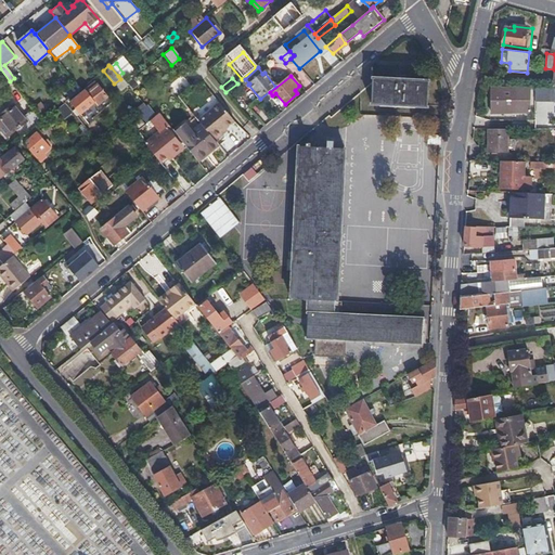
[(426,107),(428,81),(371,78),(369,103),(426,107)]
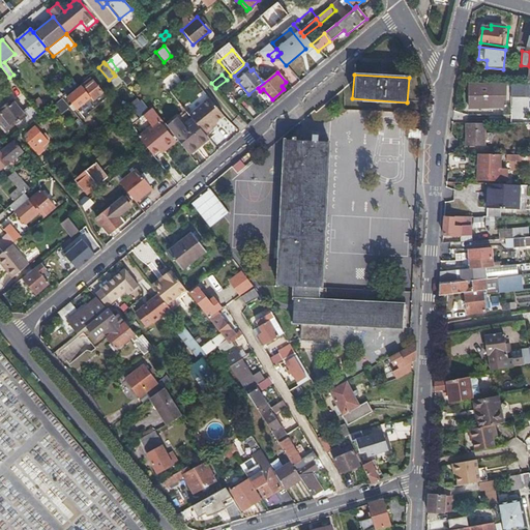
[(169,93),(170,93),(181,83),(175,76),(163,86),(169,93)]
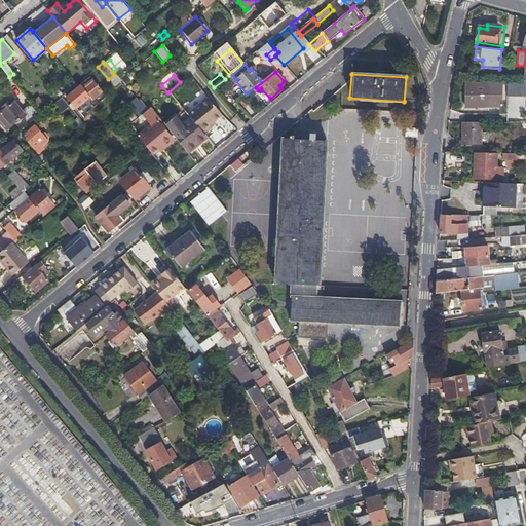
[(66,92),(76,84),(70,77),(61,85),(66,92)]
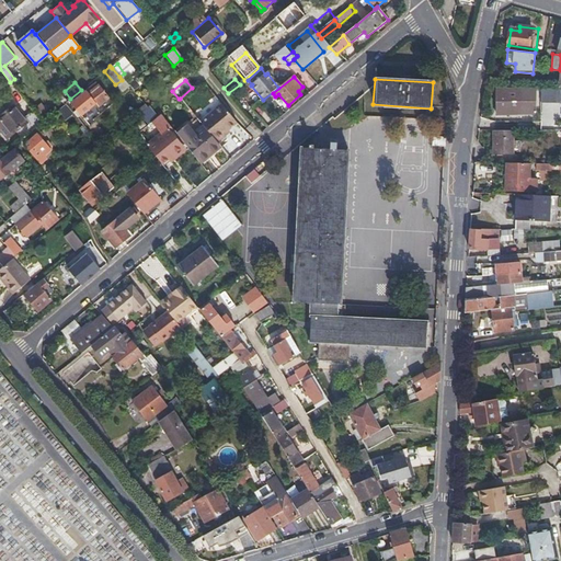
[(107,98),(98,86),(88,93),(87,91),(71,103),(78,112),(93,100),(98,105),(107,98)]
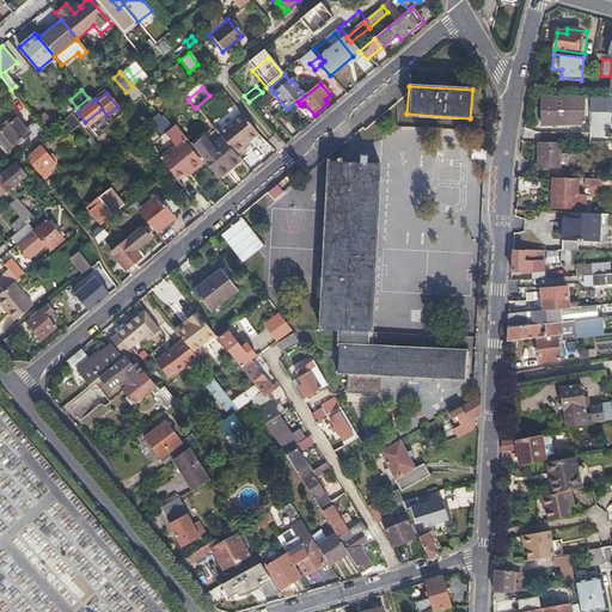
[(589,97),(589,111),(607,111),(607,97),(589,97)]
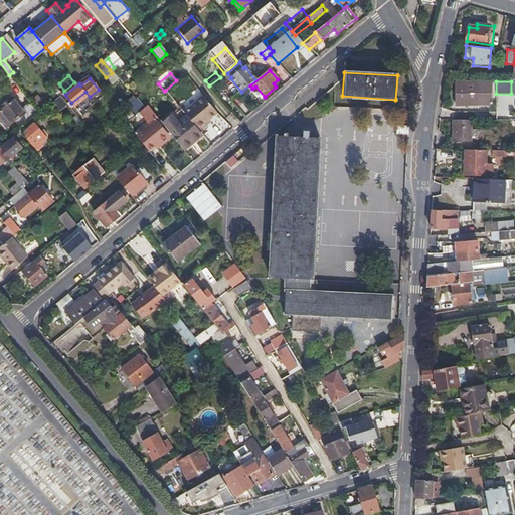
[(455,105),(490,105),(490,83),(455,82),(455,105)]
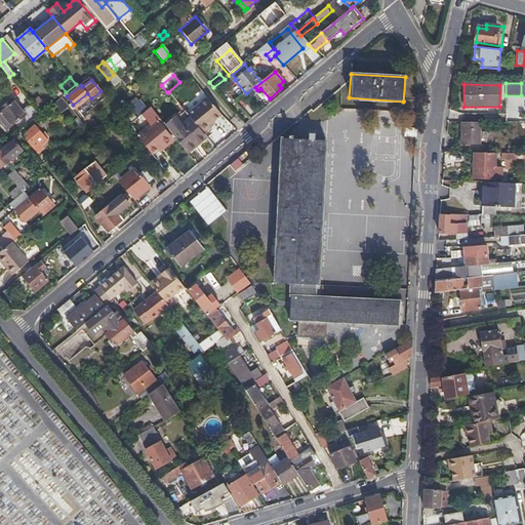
[(37,97),(31,104),(38,113),(45,108),(37,97)]
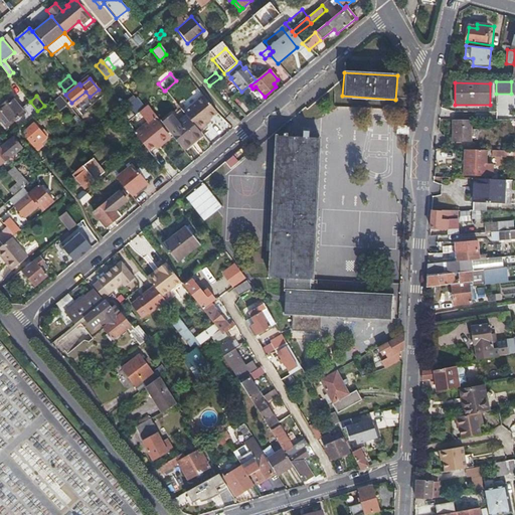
[(59,96),(51,103),(58,111),(66,104),(59,96)]
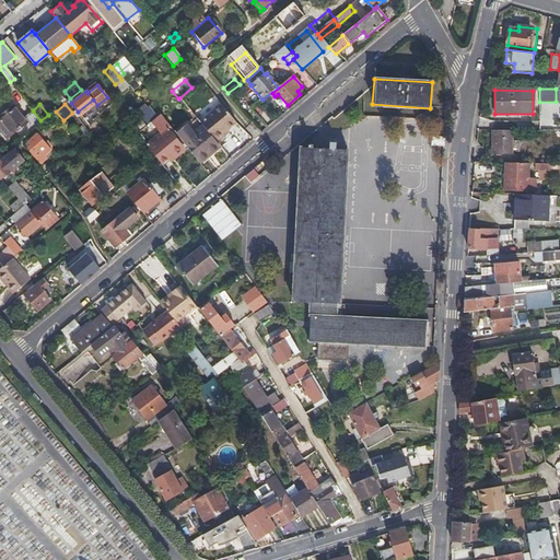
[(229,130),(237,123),(223,105),(205,120),(206,123),(202,125),(213,137),(218,142),(226,136),(224,133),(229,130)]
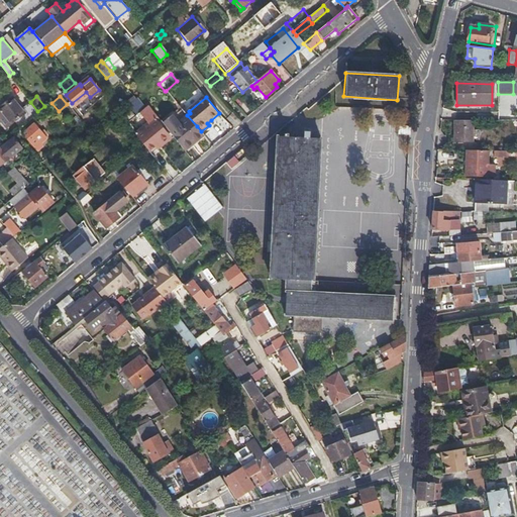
[(134,100),(126,105),(134,115),(138,112),(143,108),(135,99),(134,100)]
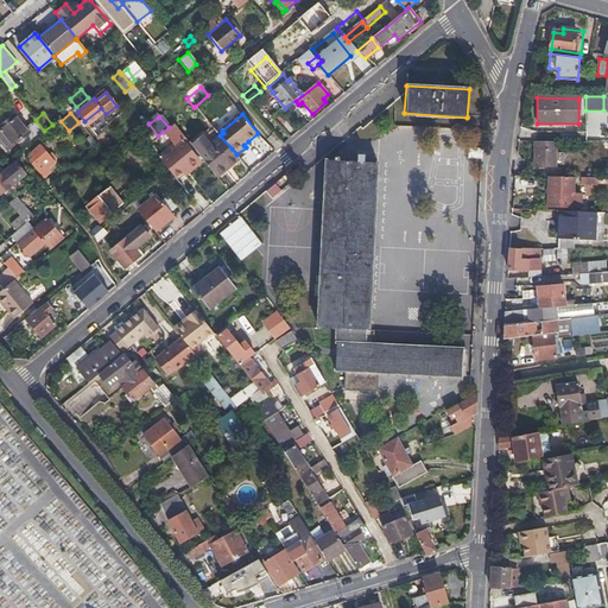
[(286,122),(282,116),(277,121),(282,127),(286,122)]
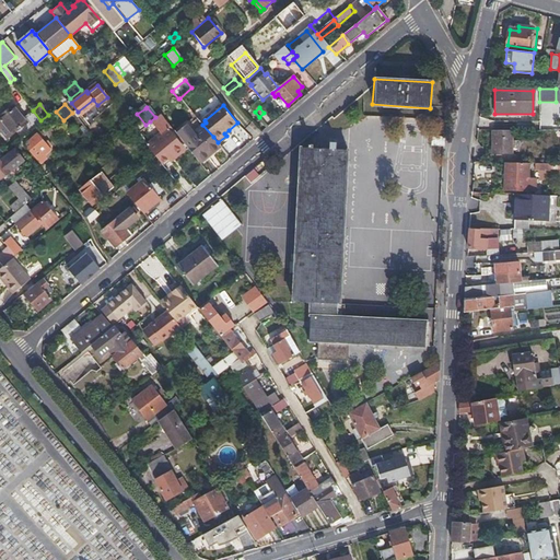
[(26,125),(13,108),(0,118),(0,129),(2,132),(4,130),(11,138),(26,125)]
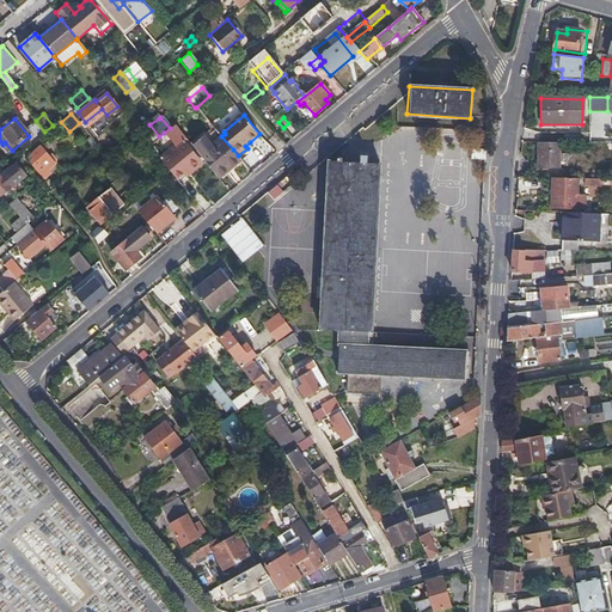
[(44,132),(36,121),(28,128),(38,140),(46,133),(44,132)]
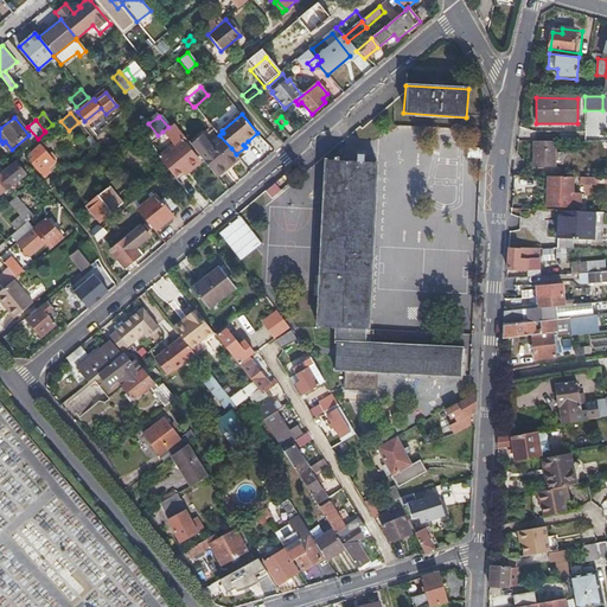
[(168,127),(163,132),(176,147),(183,141),(185,139),(173,123),(168,127)]
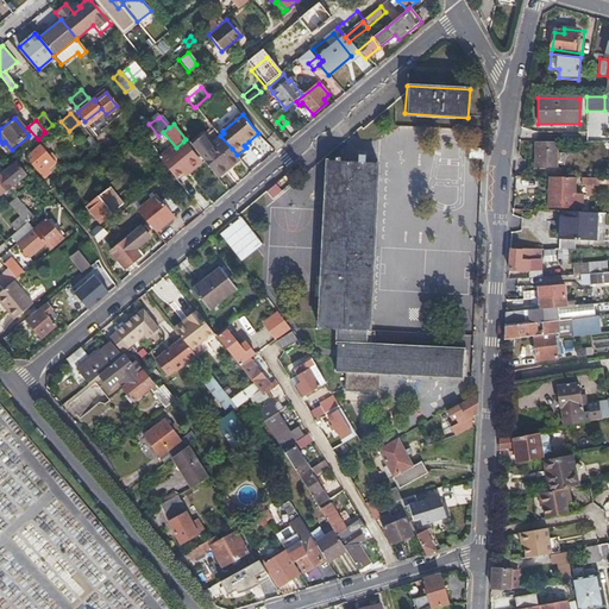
[(137,133),(148,145),(157,137),(148,125),(137,133)]
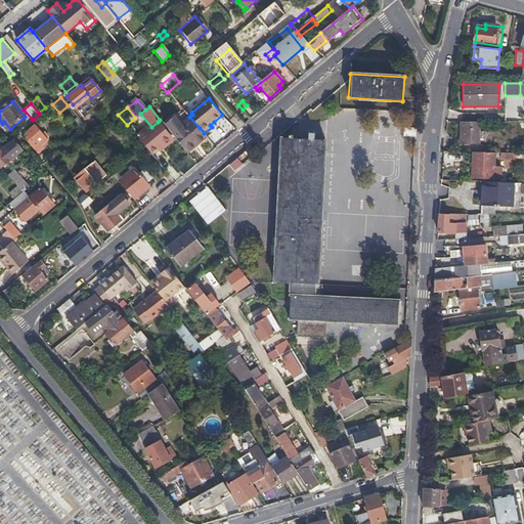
[(183,110),(164,125),(171,133),(189,117),(183,110)]
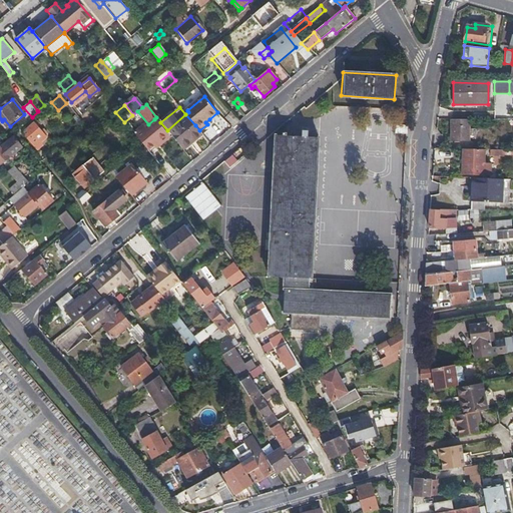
[(167,130),(176,141),(178,139),(184,147),(199,135),(193,127),(195,125),(185,114),(167,130)]
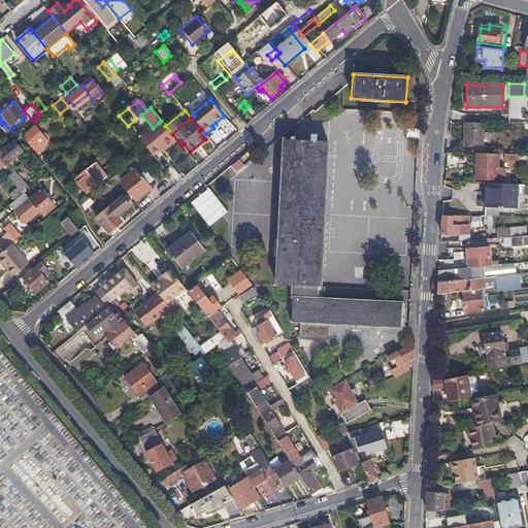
[(31,122),(24,128),(27,131),(22,136),(37,154),(42,149),(41,146),(47,141),(31,122)]
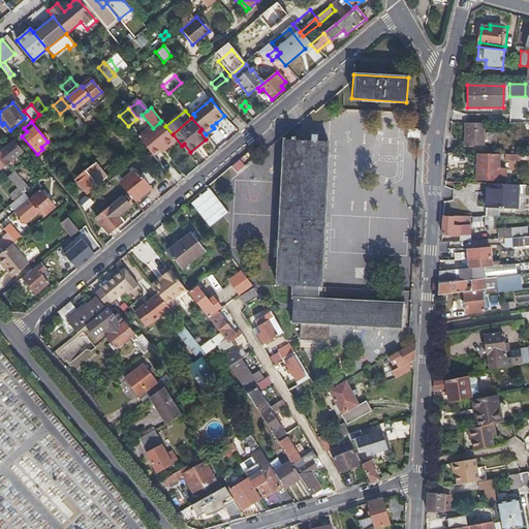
[(483,123),(464,122),(464,145),(483,145),(483,123)]
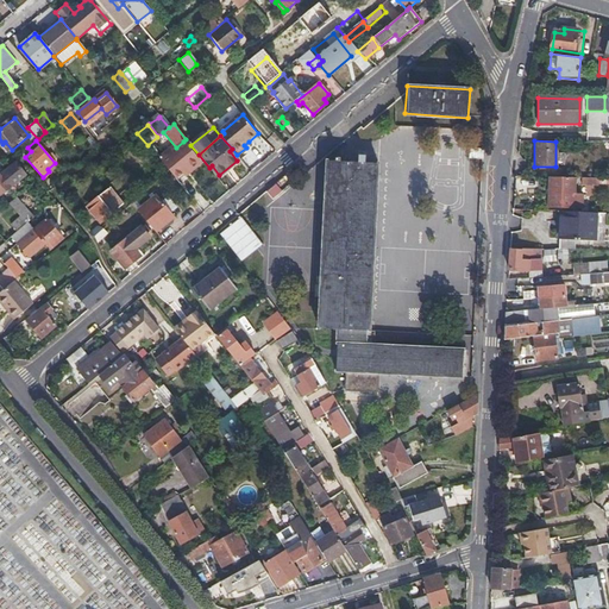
[(169,171),(176,180),(182,174),(199,161),(183,142),(176,148),(161,161),(169,171)]
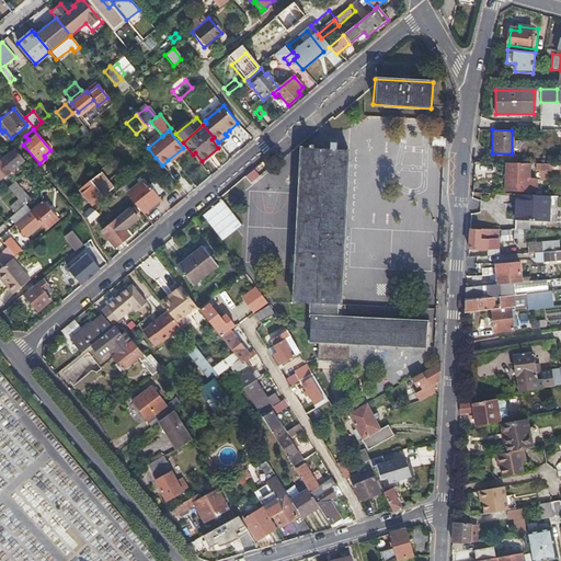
[(341,304),(351,150),(304,147),(294,301),(311,304),(309,340),(318,341),(317,359),(346,362),(348,343),(424,350),(426,324),(340,317),(341,304)]
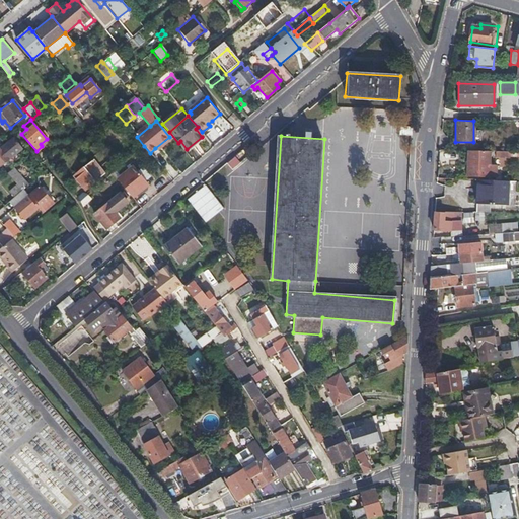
[(0,164),(9,157),(7,154),(17,145),(11,138),(0,148),(0,164)]
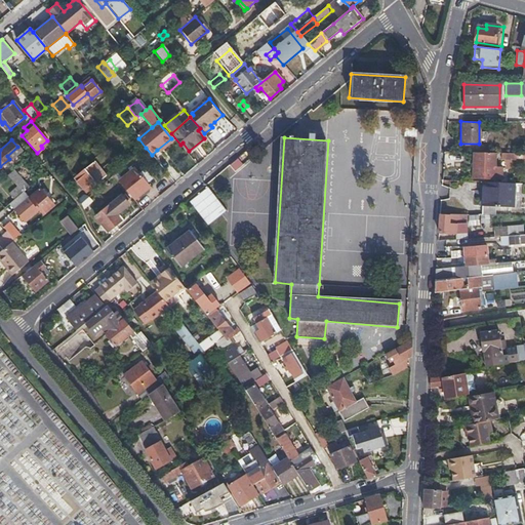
[(495,153),(474,153),(474,156),(468,155),(468,163),(474,163),(473,177),(501,178),(501,167),(495,167),(495,153)]
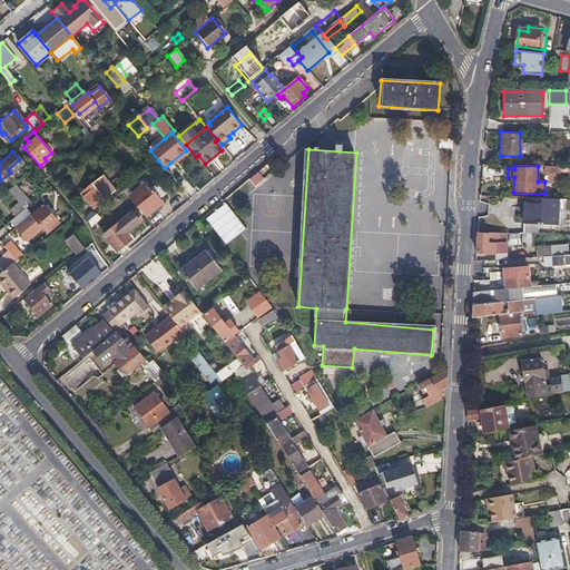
[(115,190),(104,177),(84,195),(95,208),(115,190)]
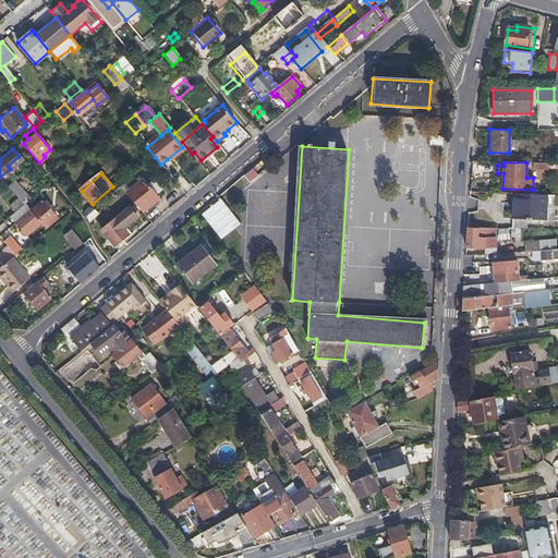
[(125,193),(143,213),(160,198),(143,178),(125,193)]
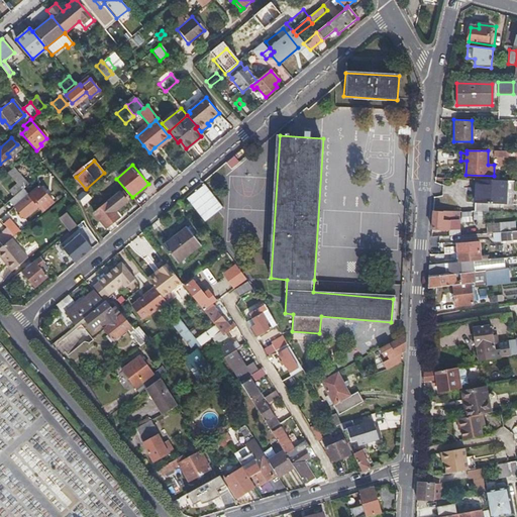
[(15,182),(21,189),(27,185),(15,172),(10,176),(15,182)]
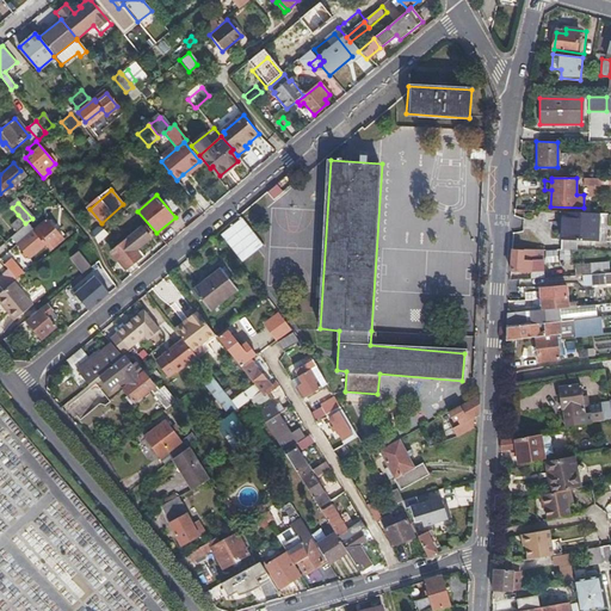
[(559,228),(557,250),(574,250),(574,240),(596,241),(596,214),(562,213),(562,228),(559,228)]
